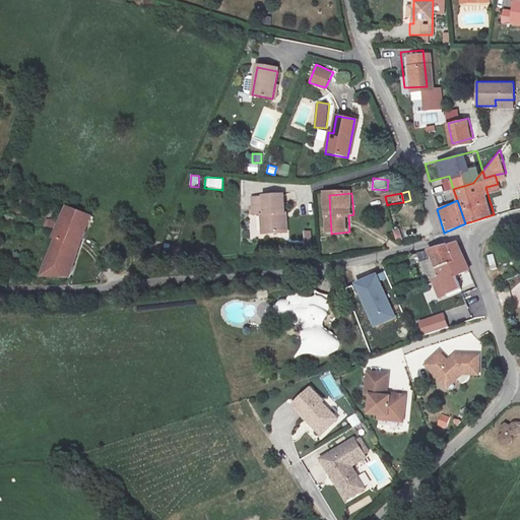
[(293,241),(289,201),(270,203),(271,223),(268,224),(270,243),(293,241)]
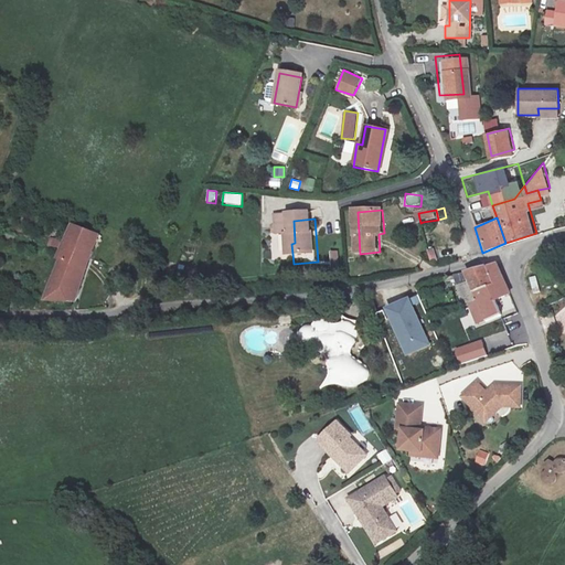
[(273,256),(281,256),(281,232),(273,232),(273,256)]
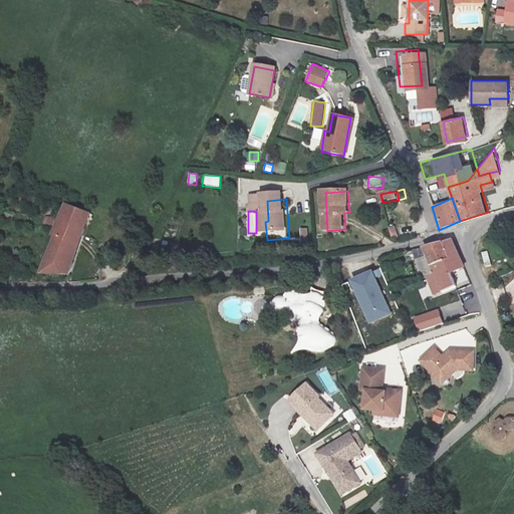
[(53,225),(55,218),(45,215),(43,222),(53,225)]
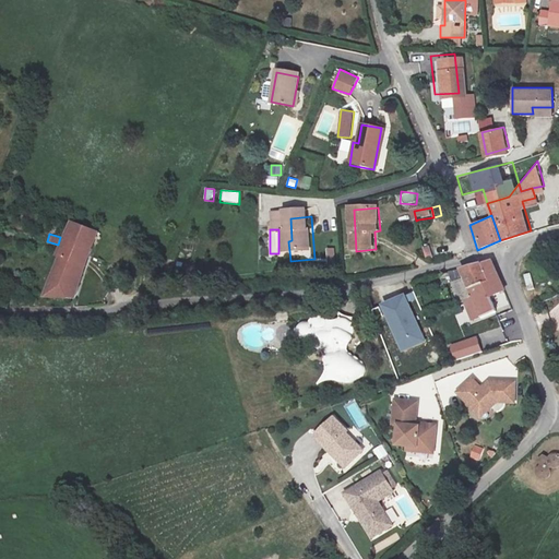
[(96,249),(69,238),(61,254),(66,257),(50,294),(79,295),(96,249)]
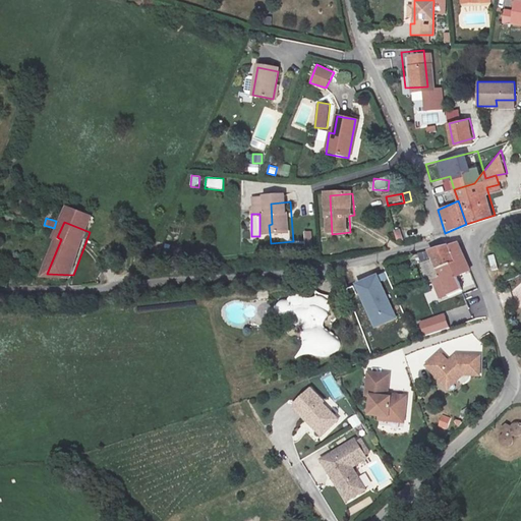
[(394,230),(398,241),(404,239),(400,228),(394,230)]
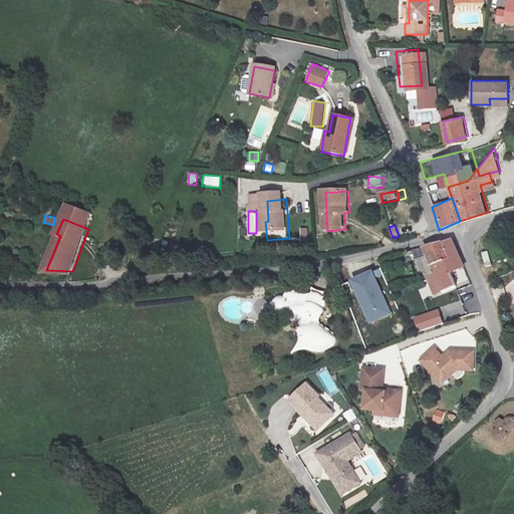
[(308,240),(308,228),(300,228),(300,240),(308,240)]
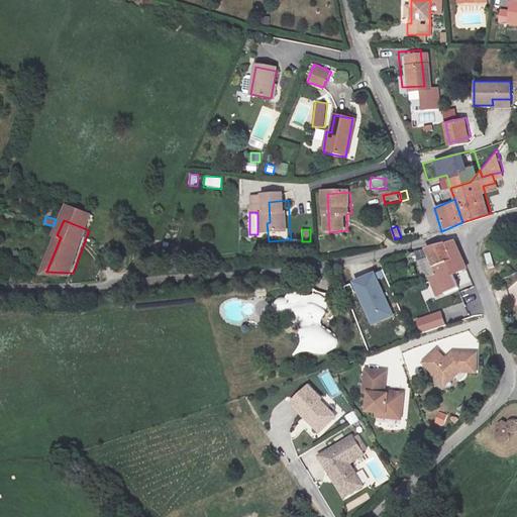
[(423,279),(427,278),(439,274),(457,306),(471,300),(462,285),(476,279),(455,237),(426,247),(422,248),(425,257),(417,260),(423,279)]
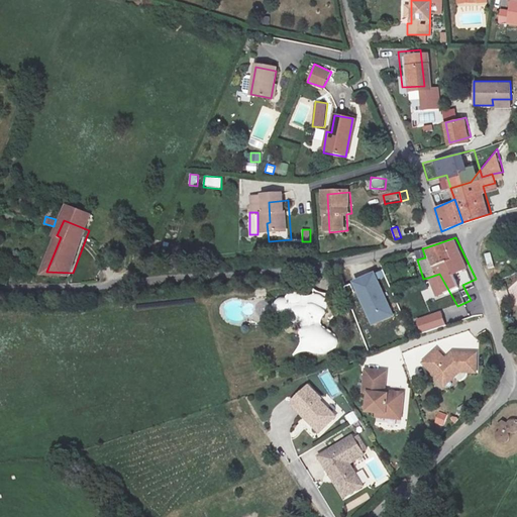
[(485,253),(488,270),(495,268),(492,252),(485,253)]
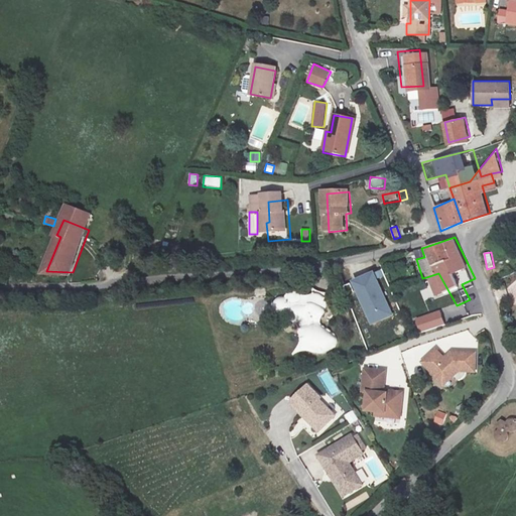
[(374,272),(351,282),(371,326),(394,315),(374,272)]
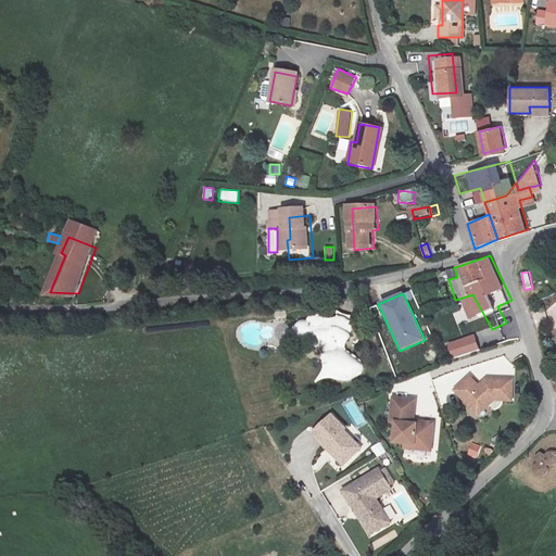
[(361,346),(353,345),(349,340),(350,338),(356,333),(358,331),(355,324),(354,318),(346,314),(345,313),(343,313),(339,315),(332,313),(321,317),(316,316),(313,317),(311,318),(307,321),(303,323),(300,325),(298,328),(297,332),(295,336),(298,340),(300,343),(302,345),(310,348),(312,348),(316,345),(330,346),(332,349),(338,352),(344,366),(349,373),(352,374),(362,373),(365,370),(368,369),(373,365),(375,358),(375,355),(373,351),(370,350),(361,346)]
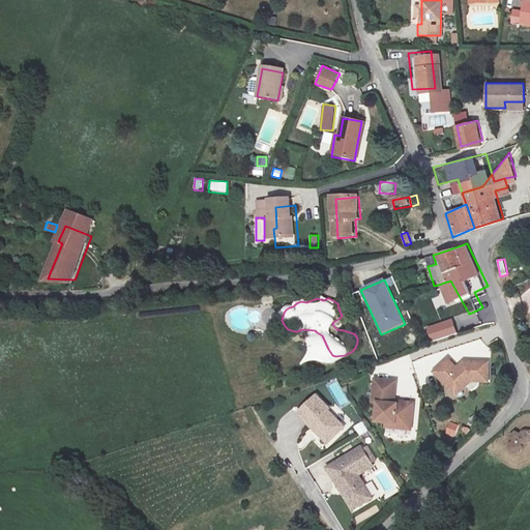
[(453,321),(429,327),(432,339),(457,332),(453,321)]
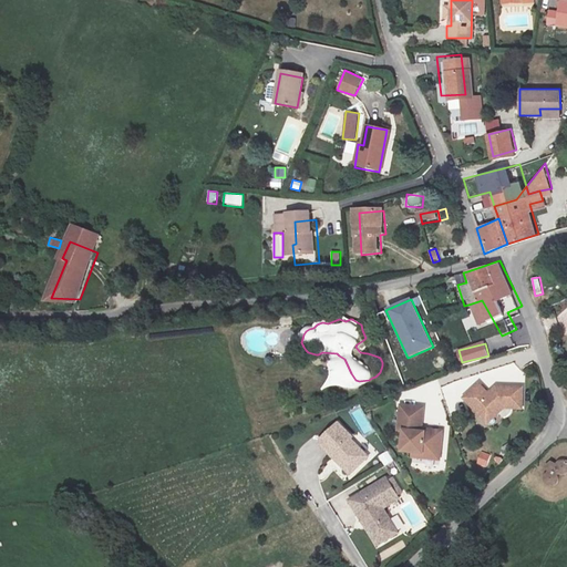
[(490,379),(473,391),(487,411),(500,413),(505,403),(512,412),(514,412),(519,409),(521,405),(529,408),(533,387),(506,383),(502,385),(503,388),(498,391),(490,379)]
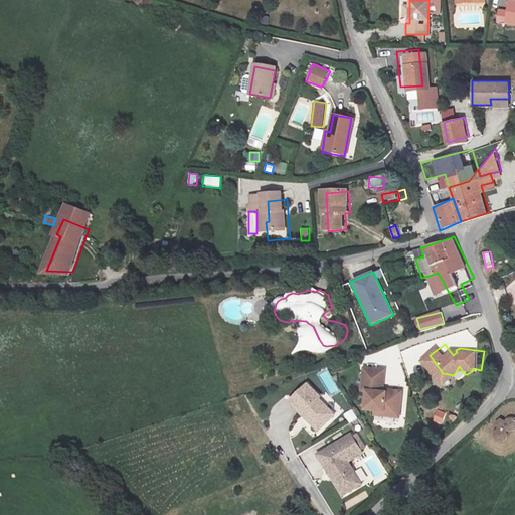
[(385,377),(366,384),(374,405),(379,403),(385,421),(393,418),(417,409),(409,389),(396,394),(397,396),(392,398),(385,377)]
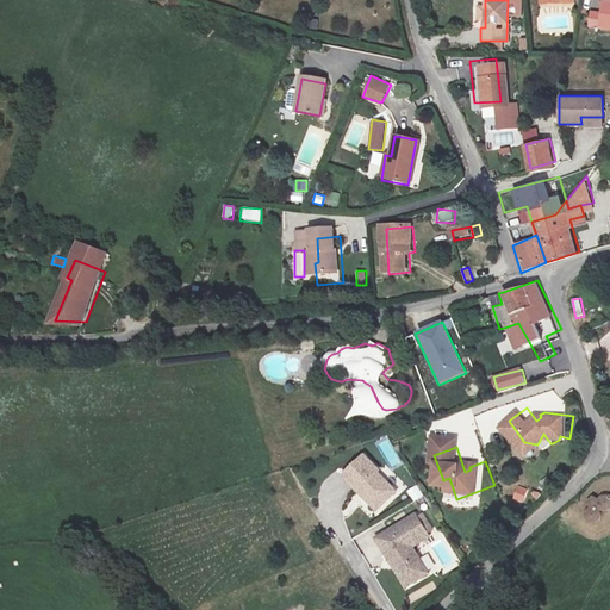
[(385,498),(392,505),(406,490),(390,470),(387,472),(374,454),(355,475),(381,502),(385,498)]
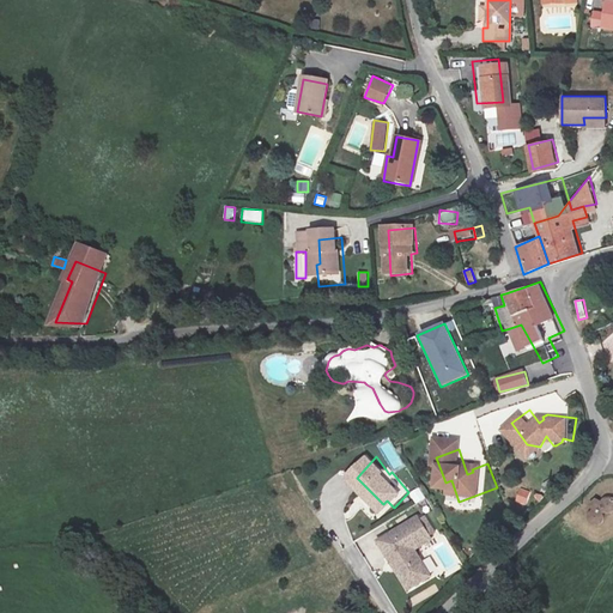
[(497,487),(468,498),(471,502),(498,491),(497,487)]
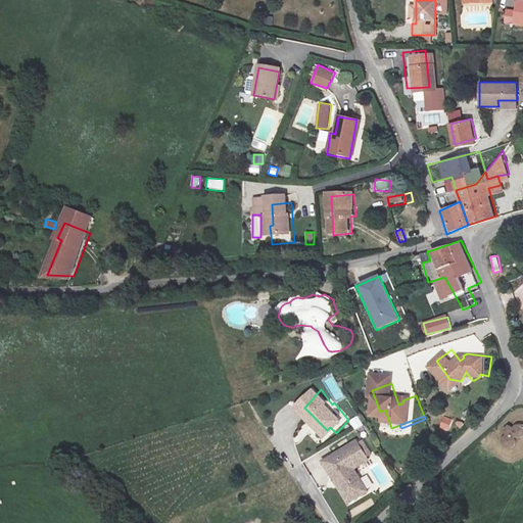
[(449,430),(452,419),(442,416),(439,428),(449,430)]
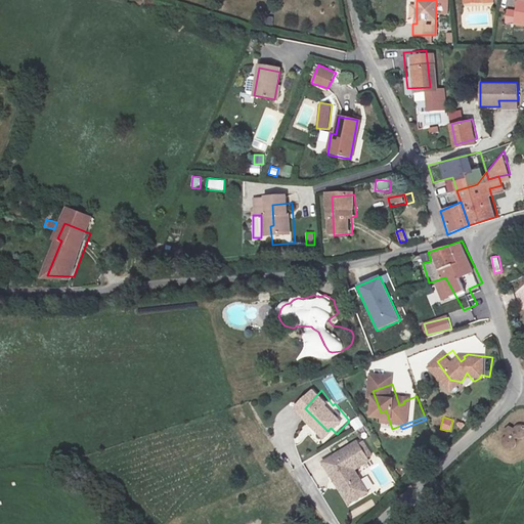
[(511,427),(506,432),(508,435),(507,436),(504,439),(503,441),(505,446),(506,448),(508,449),(510,449),(514,448),(517,444),(517,442),(517,440),(516,438),(518,436),(521,438),(523,437),(523,424),(521,424),(518,425),(515,429),(511,427)]
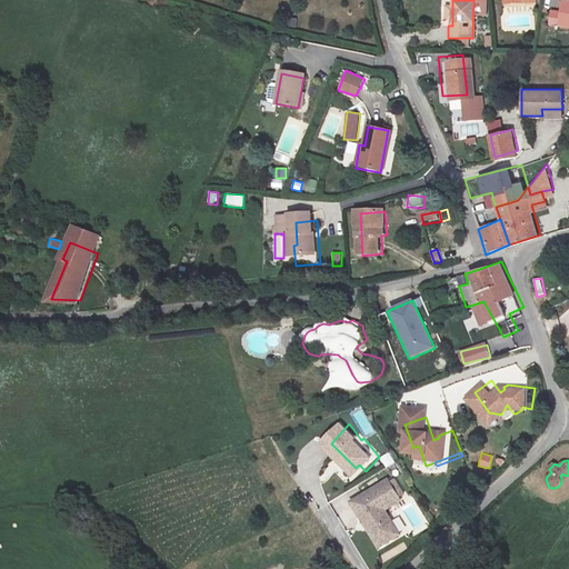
[(359,465),(356,468),(362,475),(366,471),(359,465)]
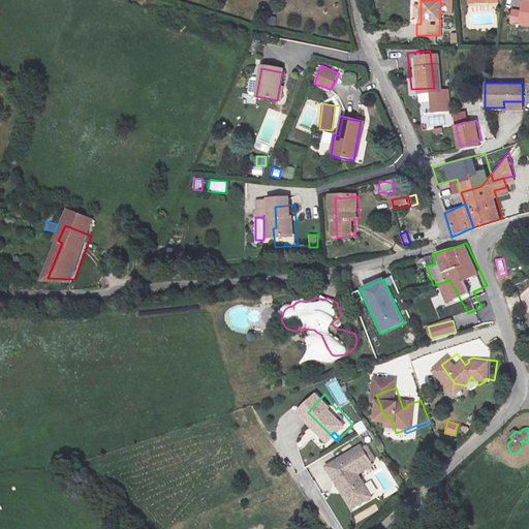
[(337,466),(349,485),(354,481),(359,489),(356,491),(366,505),(382,495),(368,472),(382,463),(370,444),(337,466)]
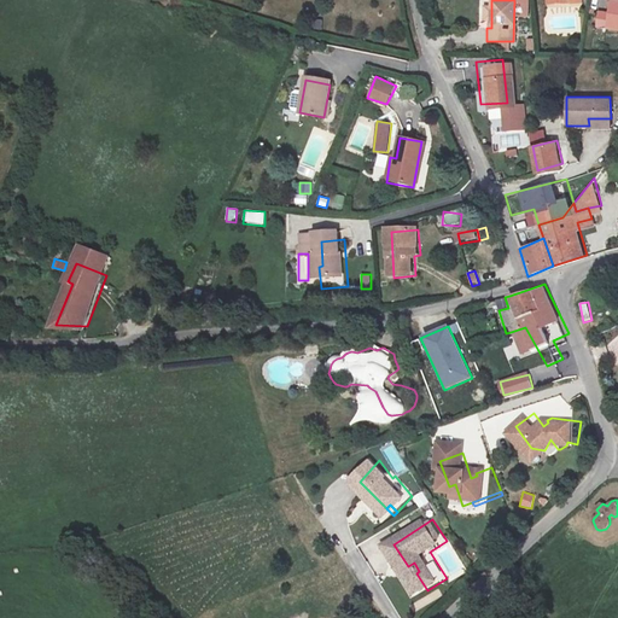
[(414,563),(408,566),(425,593),(427,590),(417,573),(419,571),(414,563)]
